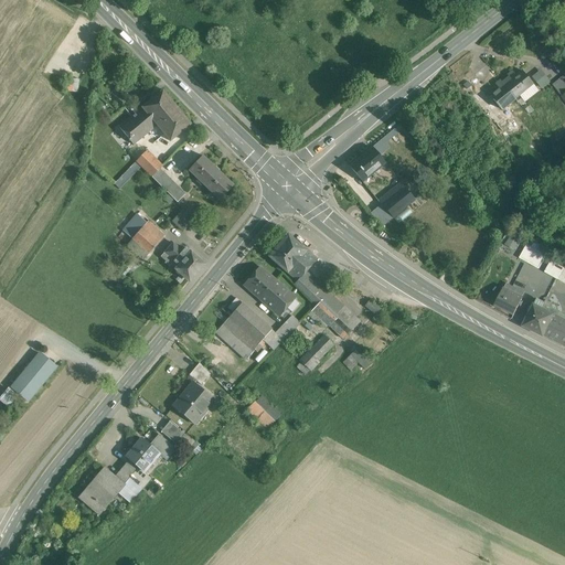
[(128,62),(120,70),(125,74),(132,66),(128,62)]
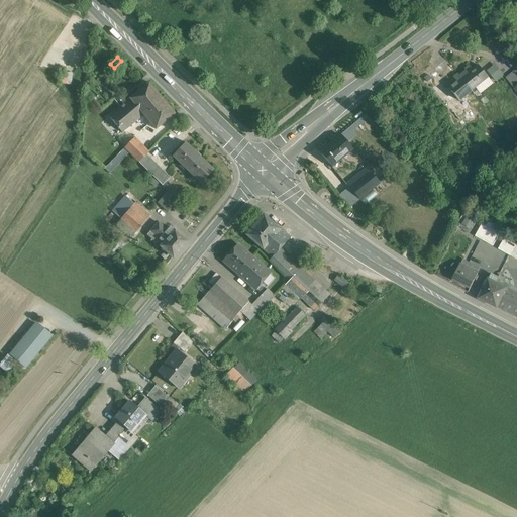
[(496,81),(504,74),(495,63),(487,70),(496,81)]
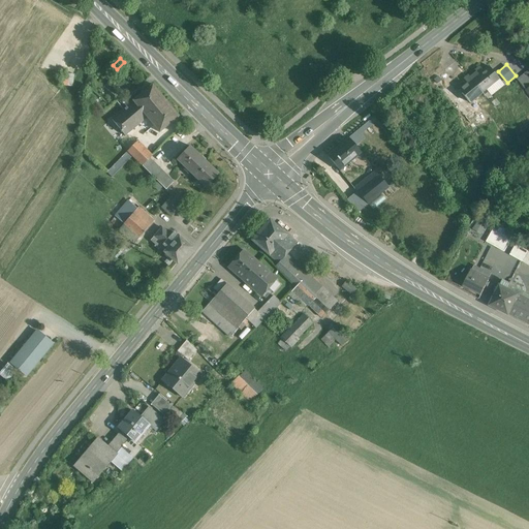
[(489,67),(483,71),(480,69),(470,78),(483,93),(499,80),(489,67)]
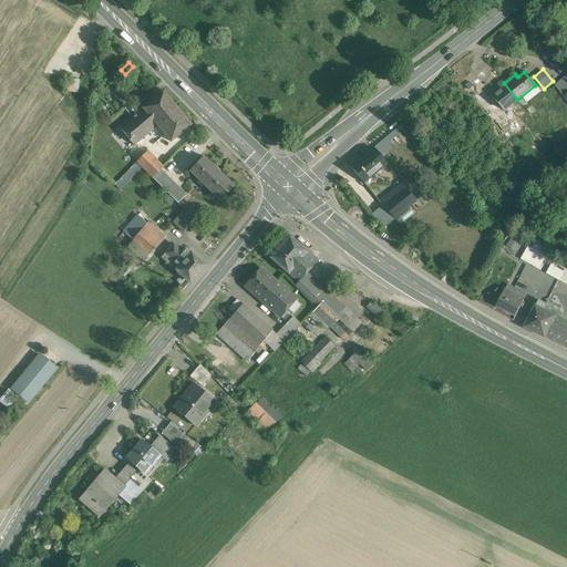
[(566,82),(566,81),(557,89),(566,100),(566,82)]
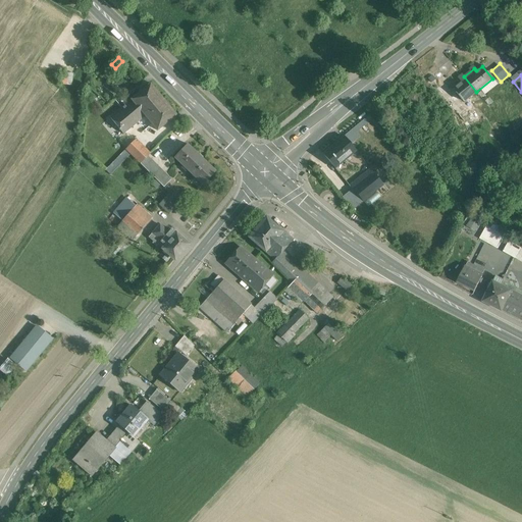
[(476,92),(464,76),(460,80),(462,82),(454,89),(464,102),(476,92)]
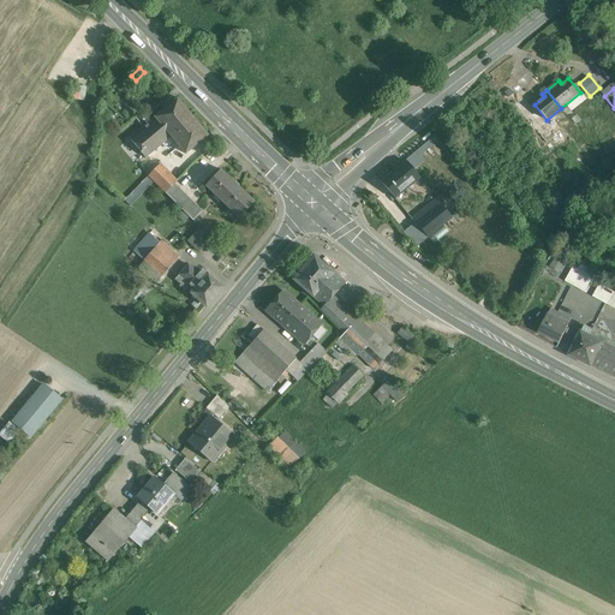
[(208,136),(178,100),(156,118),(156,119),(172,137),(185,154),(208,136)]
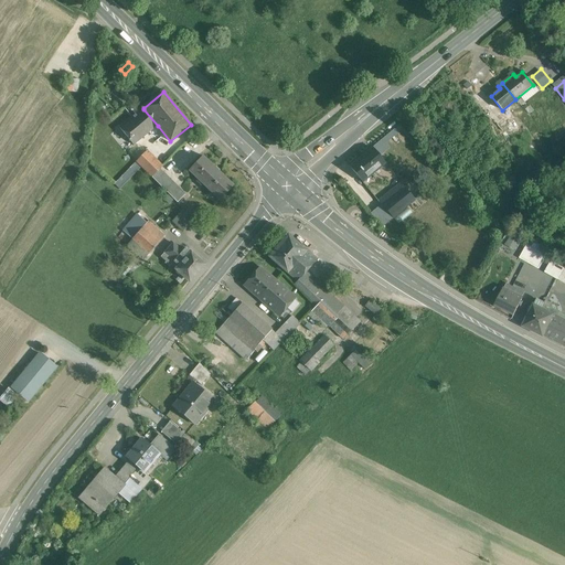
[(144,109),(120,128),(134,145),(158,126),(144,109)]
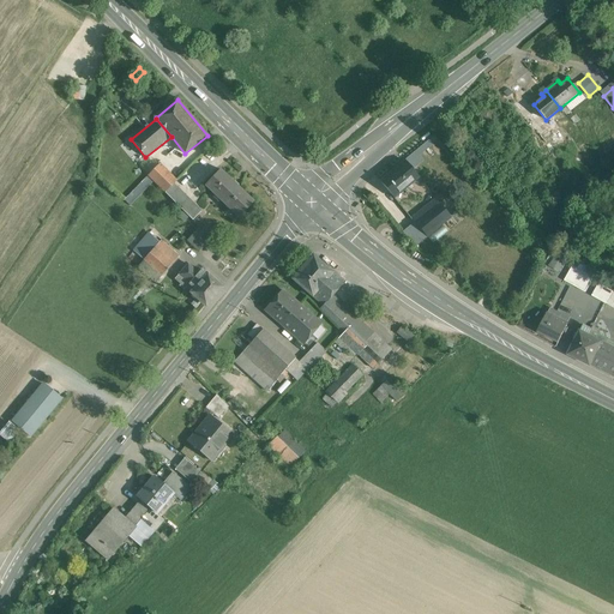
[(548,128),(540,136),(546,143),(548,142),(554,134),(548,128)]
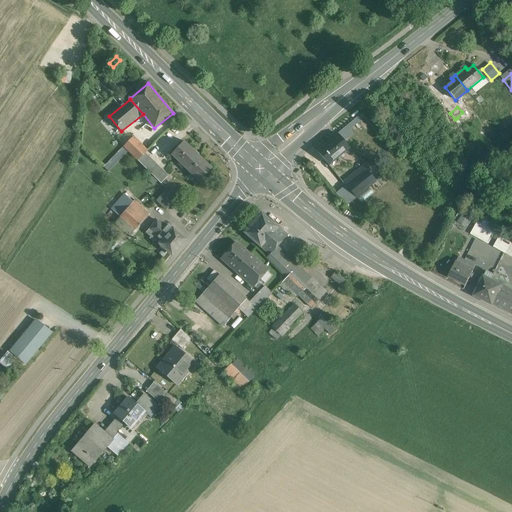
[(465,110),(462,112),(457,118),(458,120),(456,122),(461,129),(464,126),(462,124),(472,117),(465,110)]
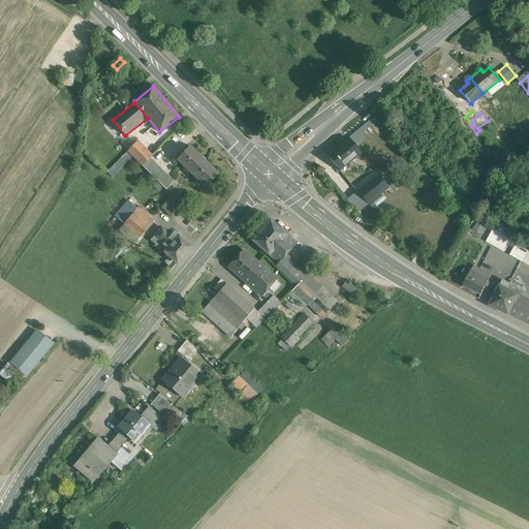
[(348,138),(328,156),(340,170),(361,154),(348,138)]
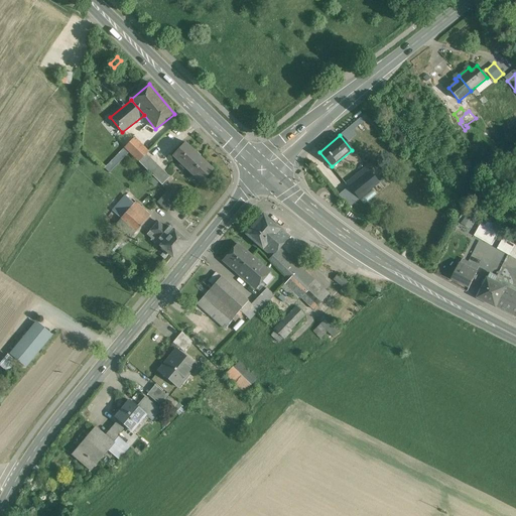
[(134,138),(124,148),(129,153),(139,143),(134,138)]
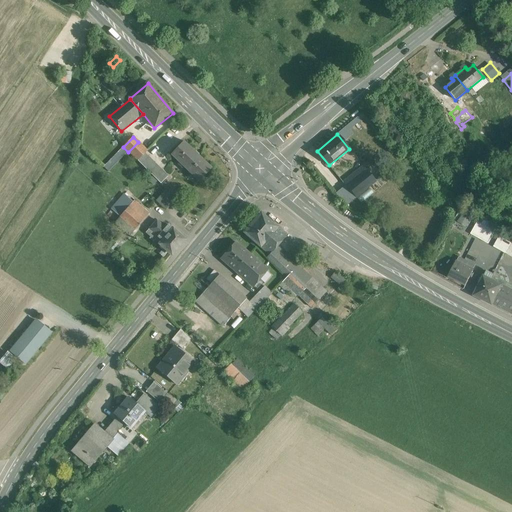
[(212,169),(184,141),(171,155),(199,182),(212,169)]
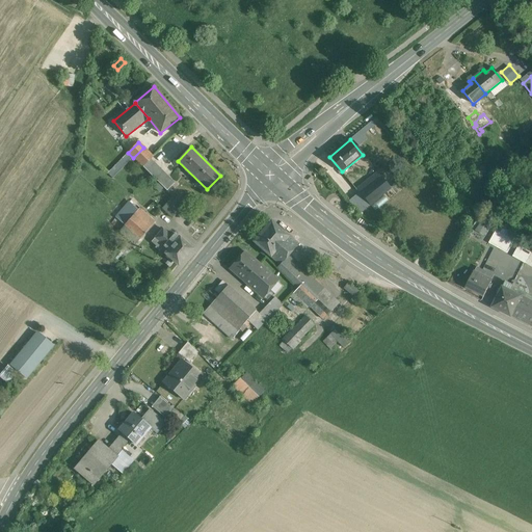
[(143,148),(133,158),(143,167),(151,159),(154,157),(143,148)]
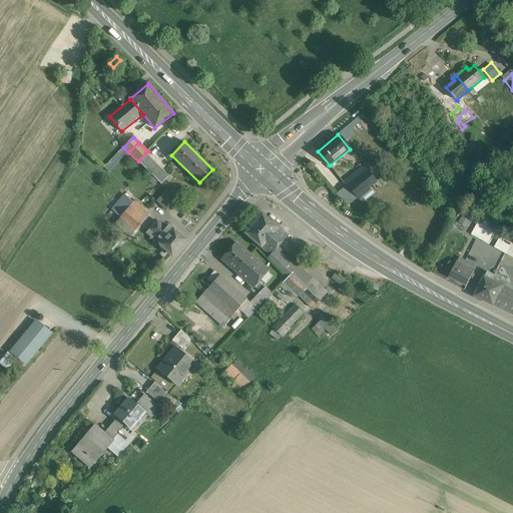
[(169,176),(145,153),(138,161),(161,184),(169,176)]
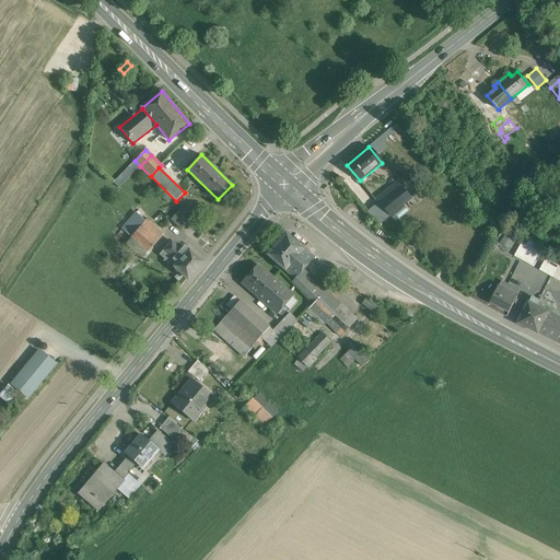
[(401,186),(373,209),(384,221),(411,198),(401,186)]
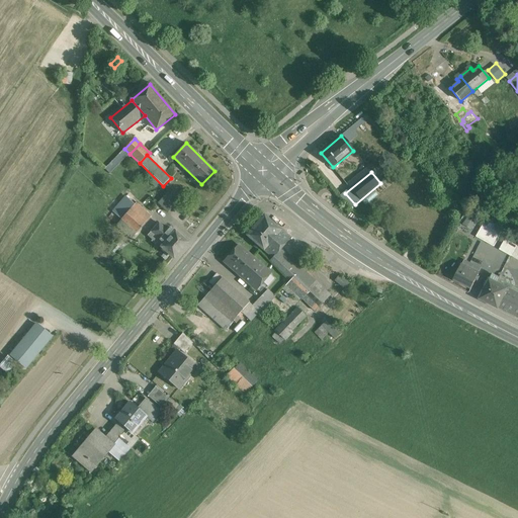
[(169,192),(158,203),(168,212),(178,202),(169,192)]
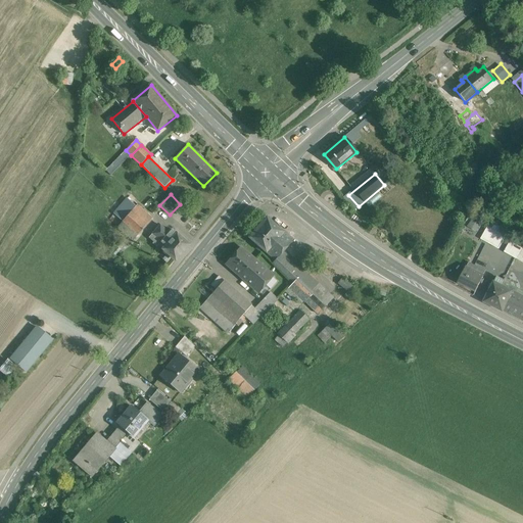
[(136,206),(128,198),(114,215),(123,222),(138,235),(153,219),(138,204),(136,206)]
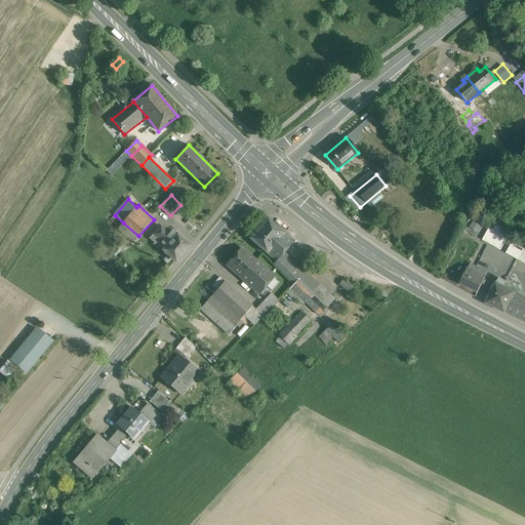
[(294,242),(268,218),(250,239),(277,261),(285,252),(294,242)]
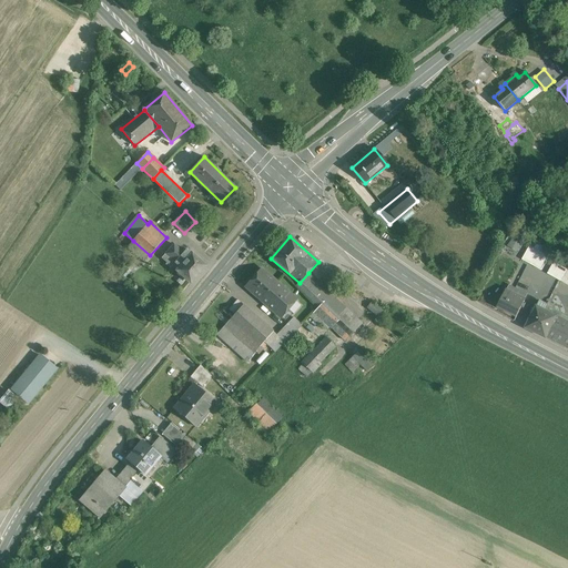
[(514,237),(508,247),(518,252),(523,242),(514,237)]
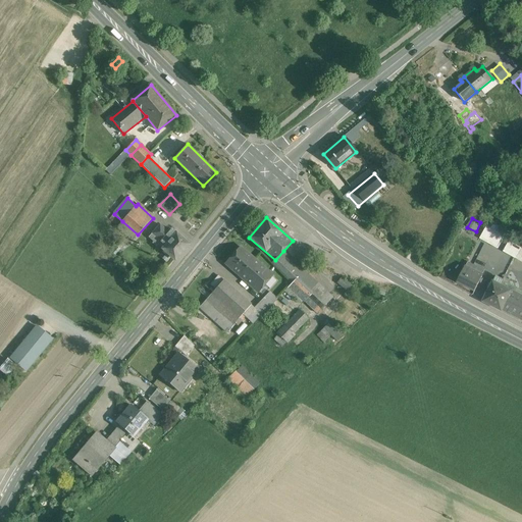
[(138,235),(122,221),(117,226),(133,241),(138,235)]
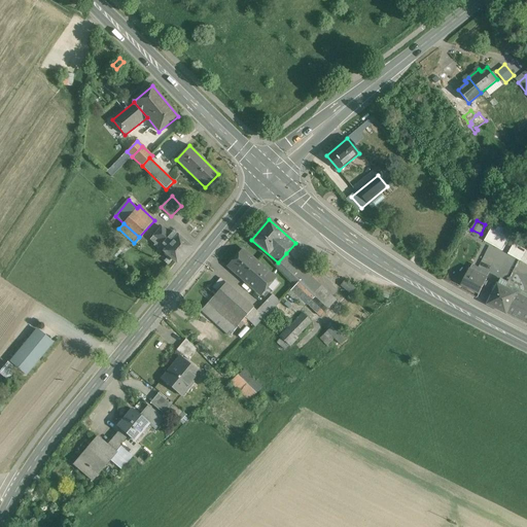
[(494,223),(491,230),(510,240),(513,234),(494,223)]
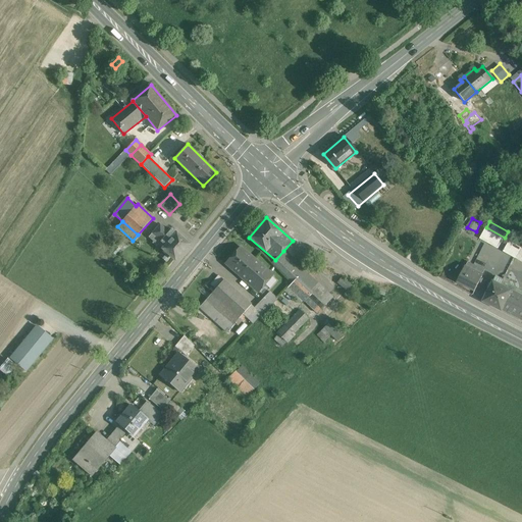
[(189,245),(172,229),(169,233),(160,225),(150,237),(175,260),(189,245)]
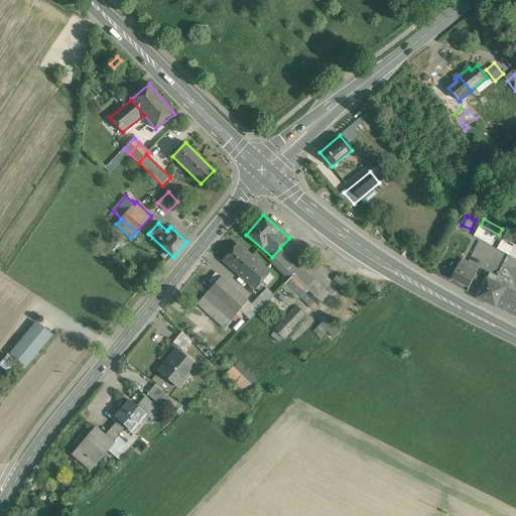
[(499,235),(481,225),(475,236),(493,246),(499,235)]
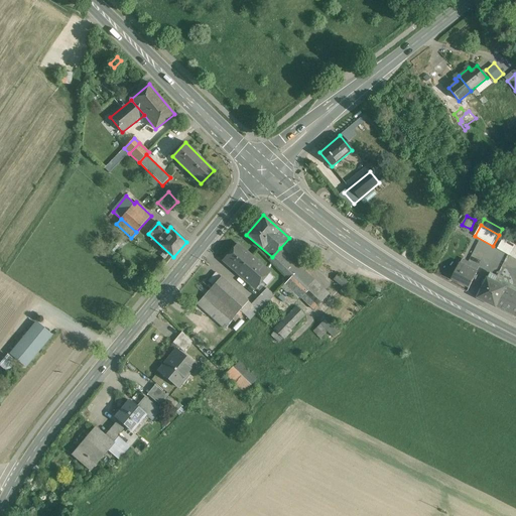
[(515,245),(504,239),(498,249),(510,256),(515,245)]
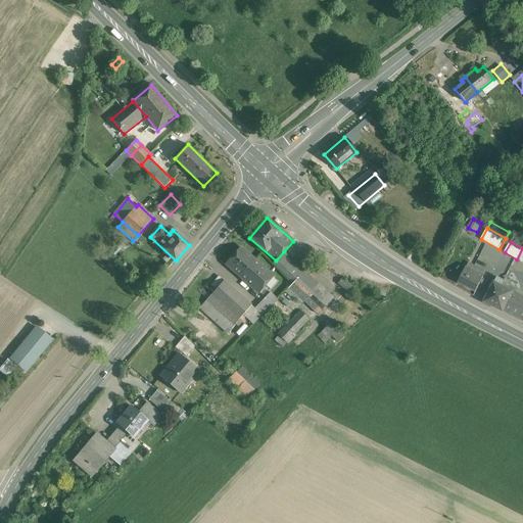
[(256,260),(241,247),(226,265),(241,278),(256,260)]
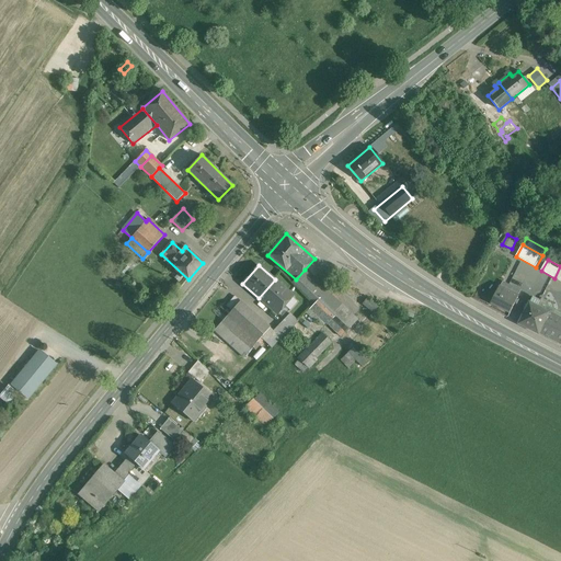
[(357,320),(308,272),(307,272),(305,270),(296,279),(293,283),(312,301),(313,305),(307,312),(320,325),(323,325),(327,322),(342,338),(357,320)]
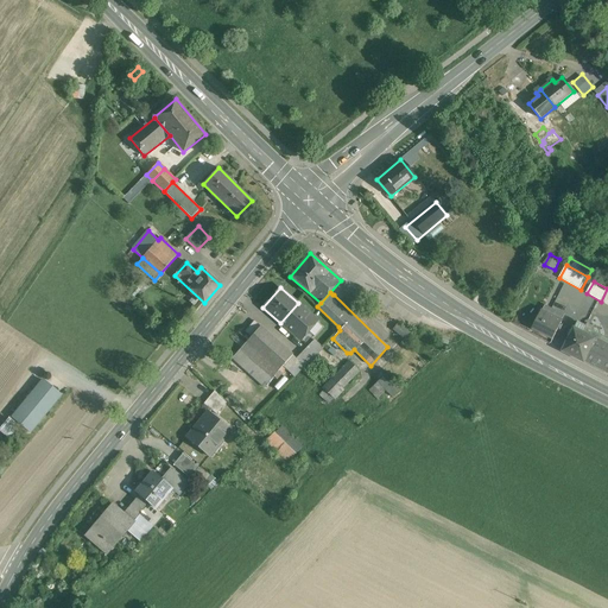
[(298,303),(280,323),(301,341),(318,321),(298,303)]
